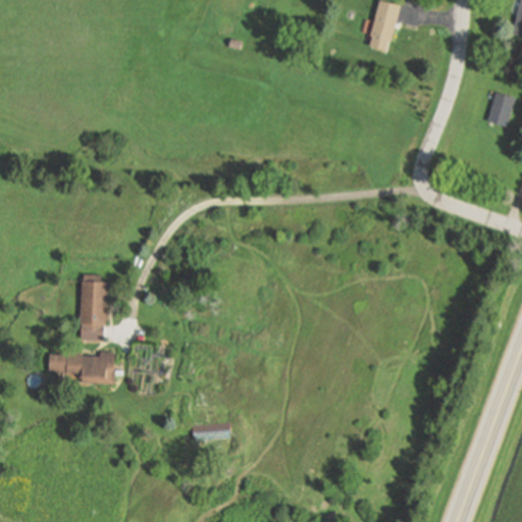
[(388,0),(402,4),(389,49),(369,44),(381,0),(388,0)]
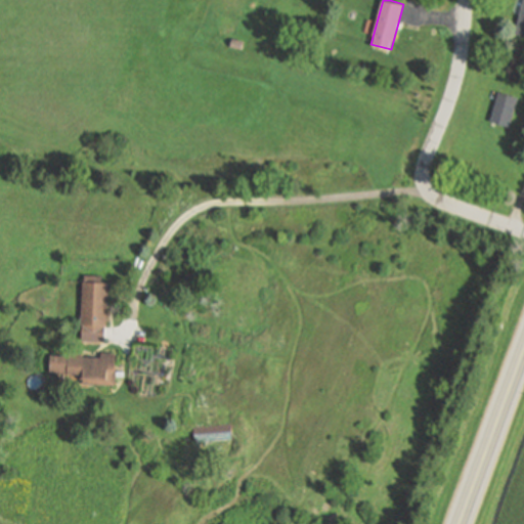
[(523,0),(523,32),(515,30),(523,0)]
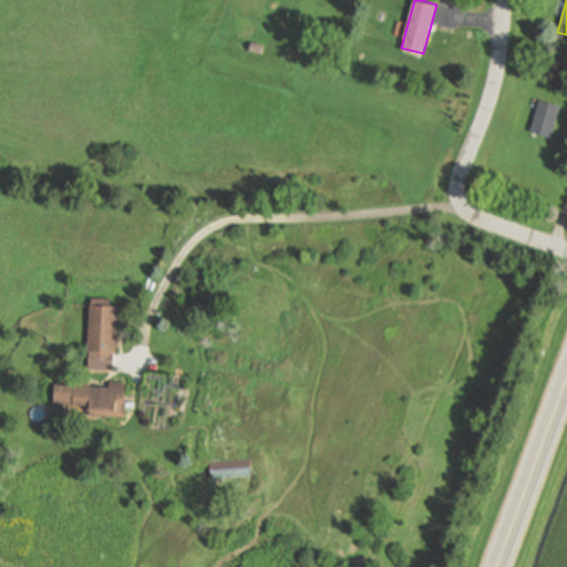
[(260,52),(251,50),(253,41),(263,43),(260,52)]
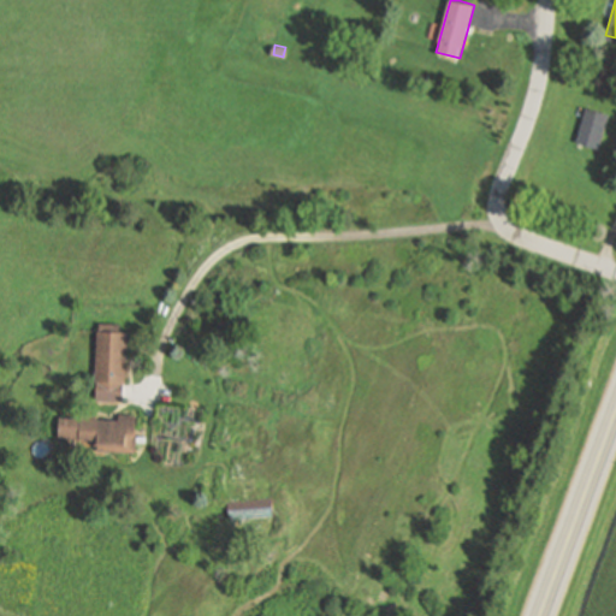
[(609,114),(598,147),(576,140),(587,107),(609,114)]
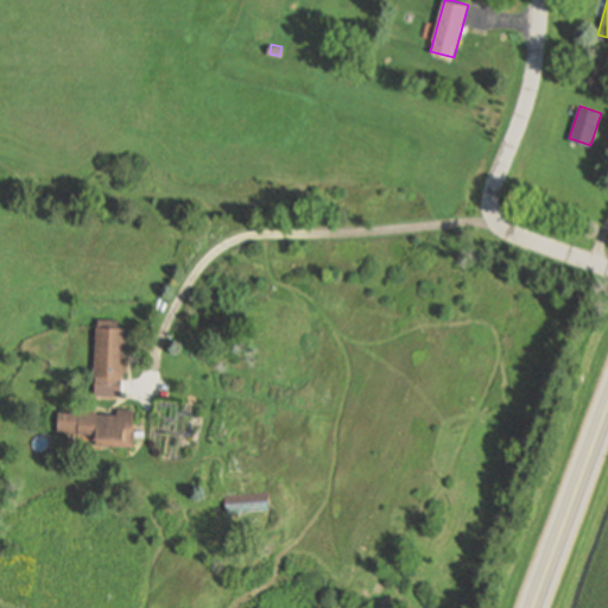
[(118,394),(92,392),(100,317),(118,320),(118,325),(125,327),(118,394)]
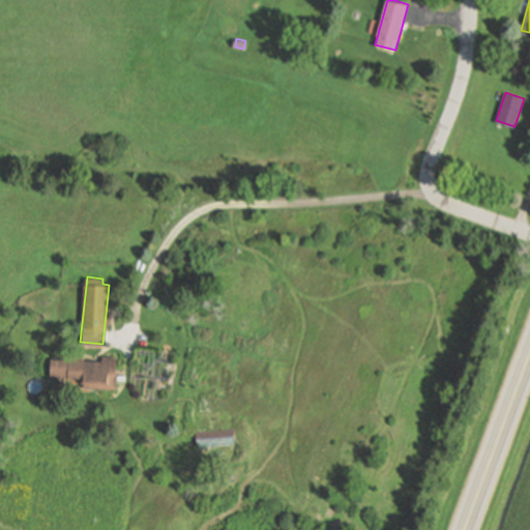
[(83,355),(82,358),(101,359),(101,355),(117,356),(115,388),(82,386),(83,379),(49,376),(51,357),(67,358),(67,354),(83,355)]
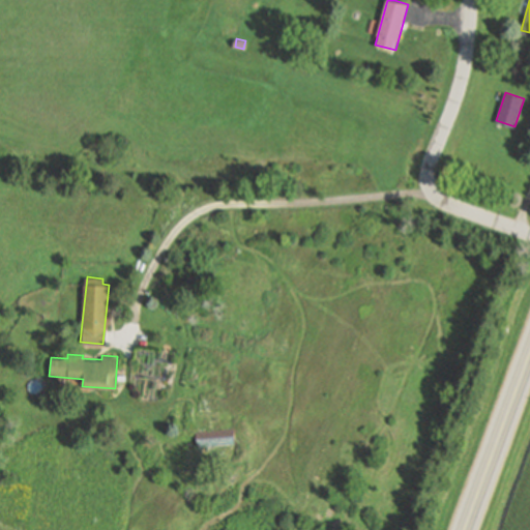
[(235,428),(237,440),(200,443),(198,432),(235,428)]
